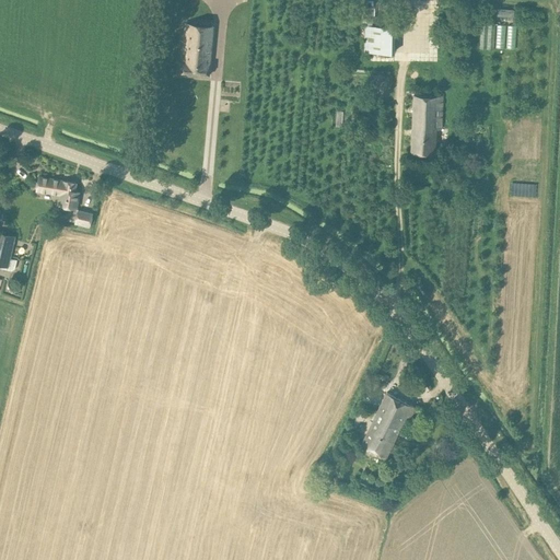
[(496,8),(496,15),(514,16),(514,10),(496,8)]
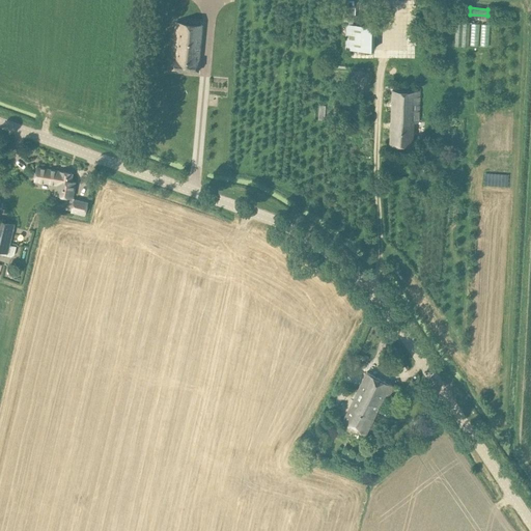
[(172,70),(198,73),(202,24),(176,22),(172,70)]
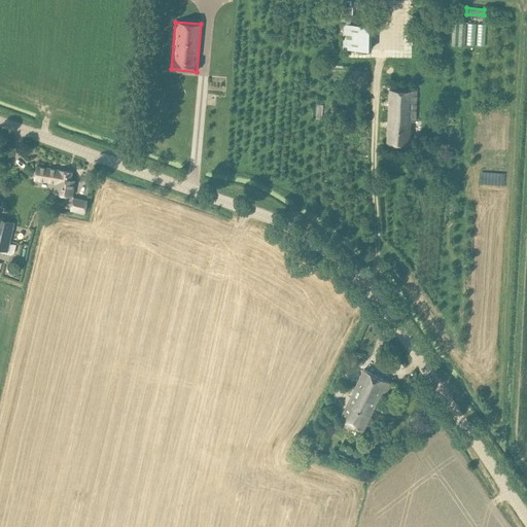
[(486,45),(487,23),(456,22),(455,44),(486,45)]
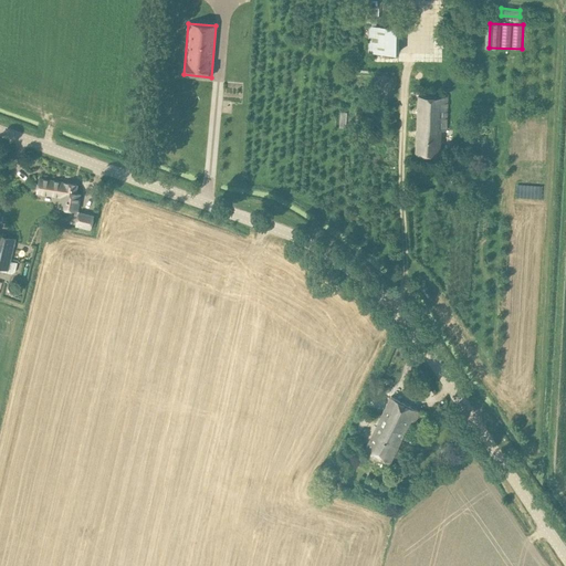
[(400,53),(401,25),(369,25),(369,53),(400,53)]
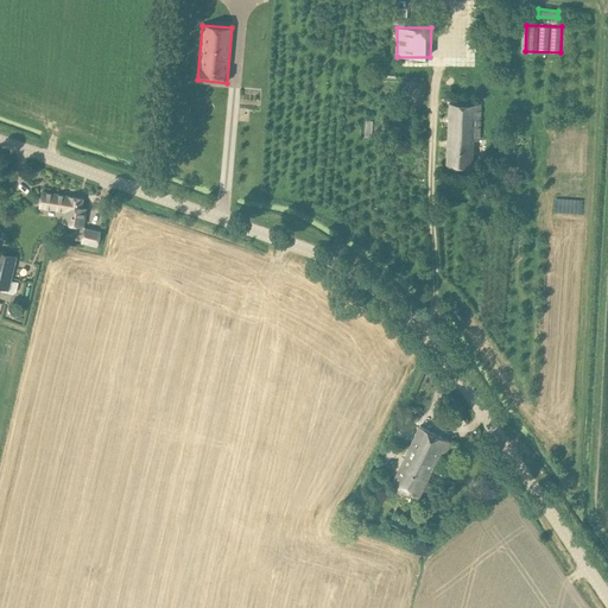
[(449,102),(448,134),(456,134),(455,143),(460,143),(457,165),(472,165),(473,139),(479,140),(481,105),(449,102)]
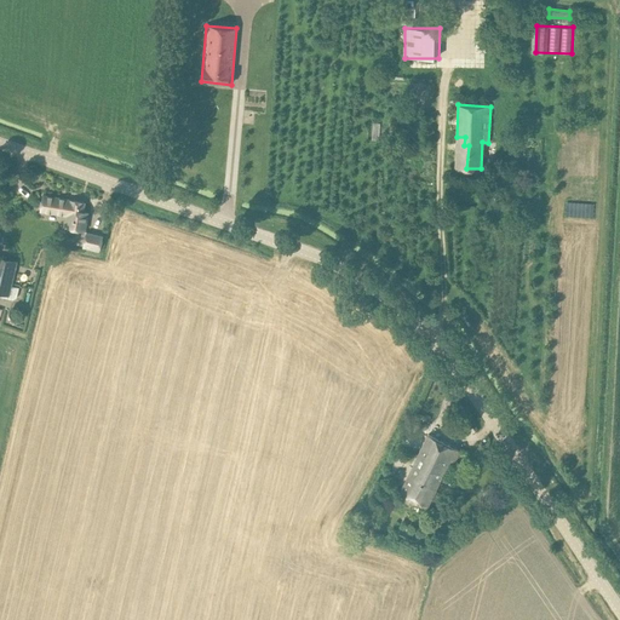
[(457,137),(455,167),(466,168),(469,145),(464,145),(465,137),(457,137)]
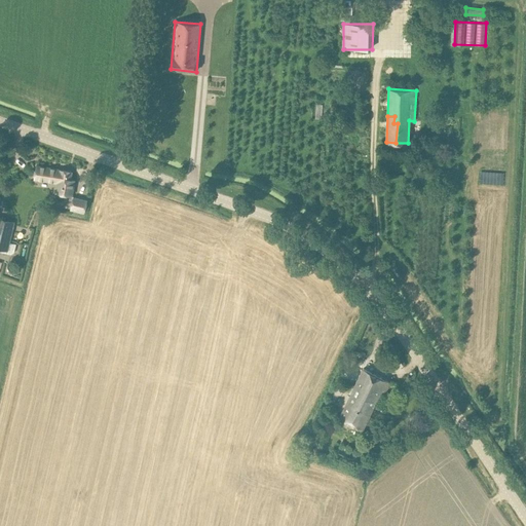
[(54,192),(72,195),(75,180),(71,179),(72,172),(36,165),(34,179),(55,182),(54,192)]
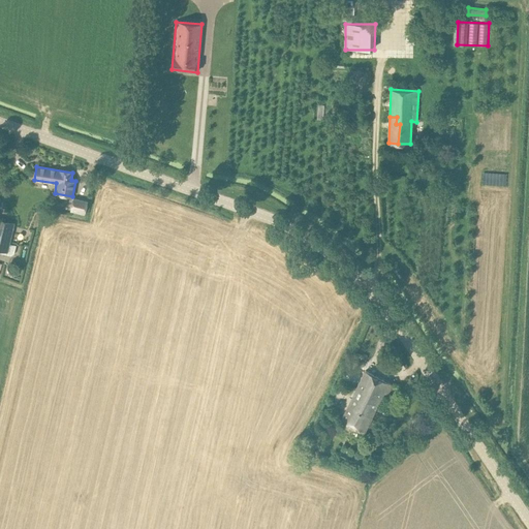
[(485,173),(484,185),(508,186),(508,174),(485,173)]
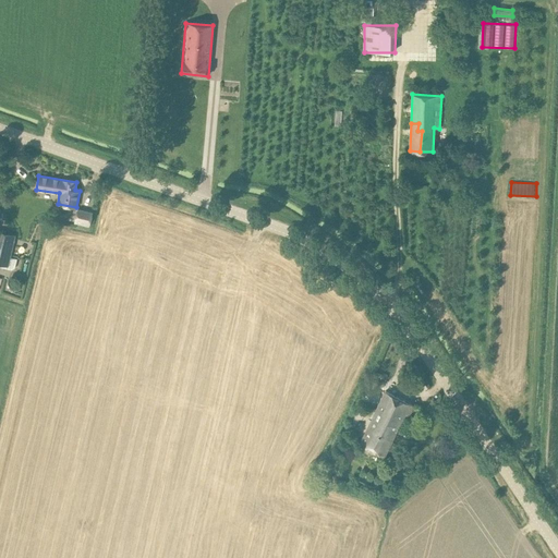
[(79,209),(75,223),(91,227),(93,211),(79,209)]
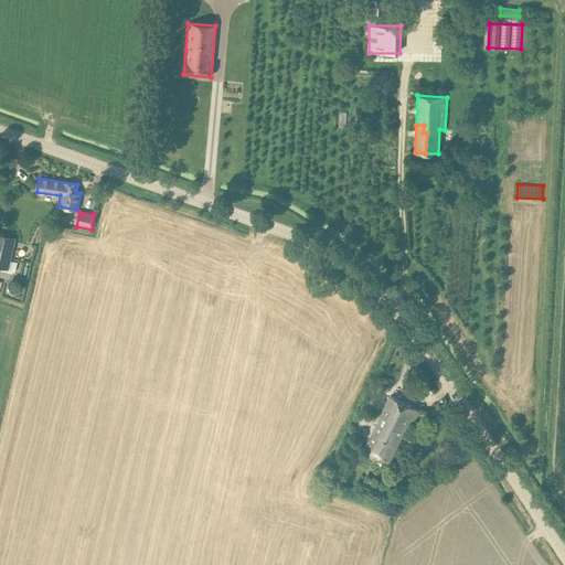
[(0,269),(1,272),(11,274),(14,272),(17,263),(10,260),(16,237),(0,233),(0,269)]
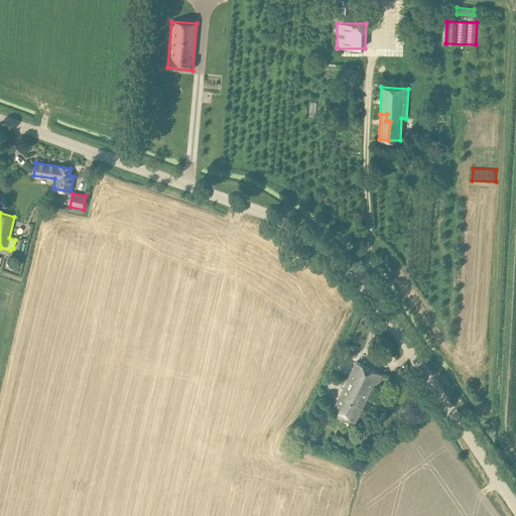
[(341,394),(333,410),(355,421),(374,383),(377,385),(382,375),(357,362),(341,394)]
